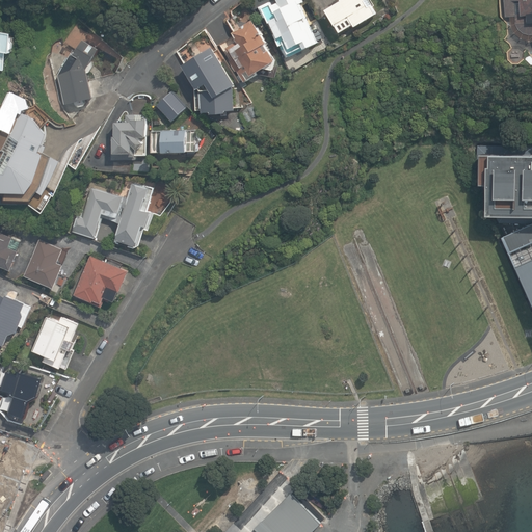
[(275,0),(276,3),(268,6),(288,49),(302,43),(304,47),(317,41),(299,3),(303,1),(301,0),(275,0)]
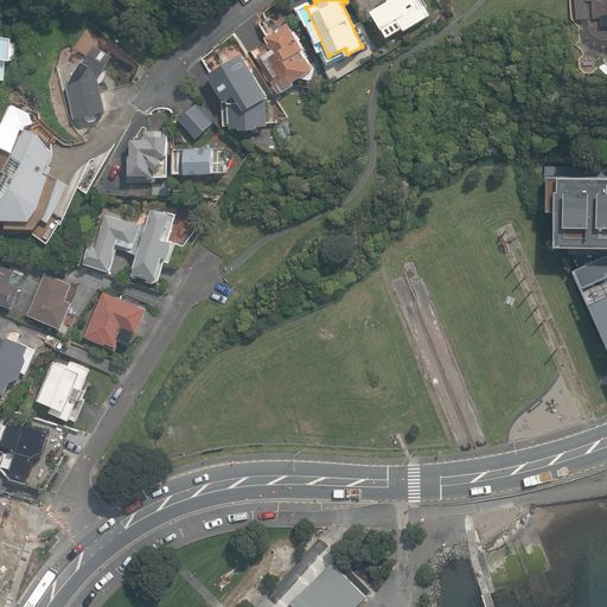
[(428,16),(419,0),(388,0),(370,11),(381,30),(397,20),(403,31),(428,16)]
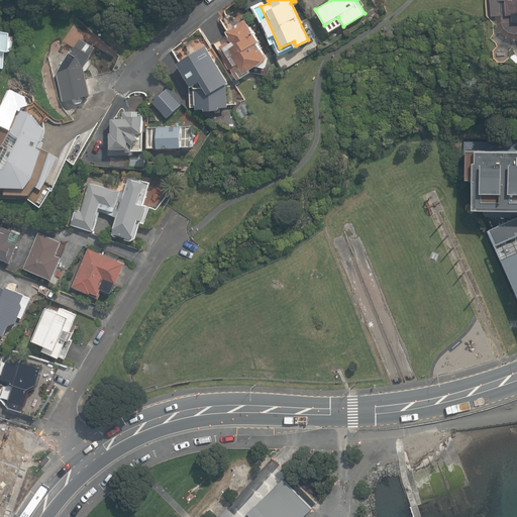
[(516,0),(489,0),(490,17),(511,16),(512,23),(516,22),(516,0)]
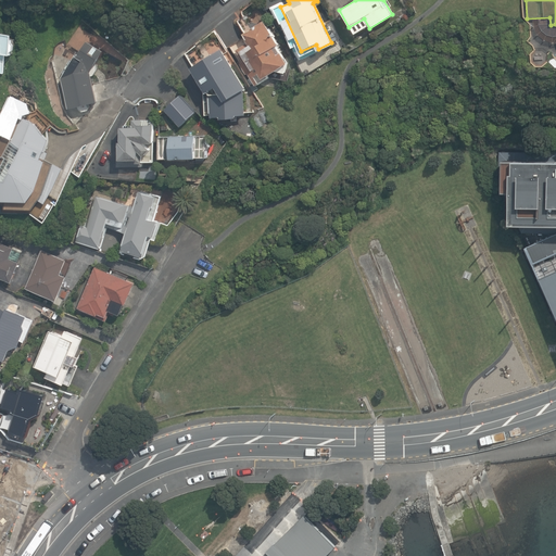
[(265,21),(242,35),(249,43),(235,52),(253,83),(285,64),(275,47),(279,43),(265,21)]
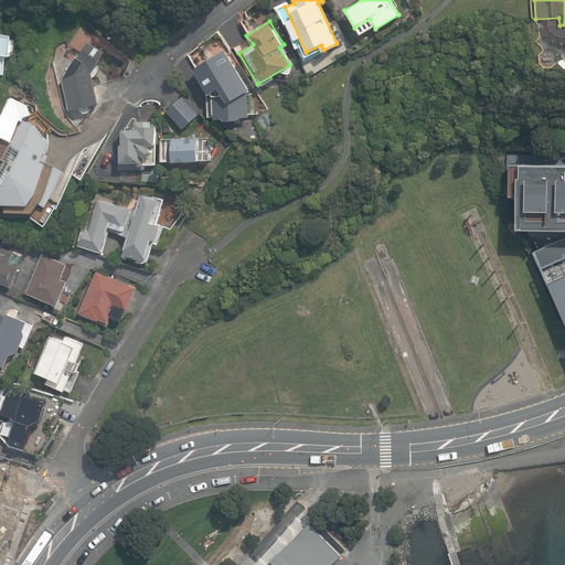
[(106,53),(86,41),(62,80),(68,110),(98,104),(92,75),(106,53)]
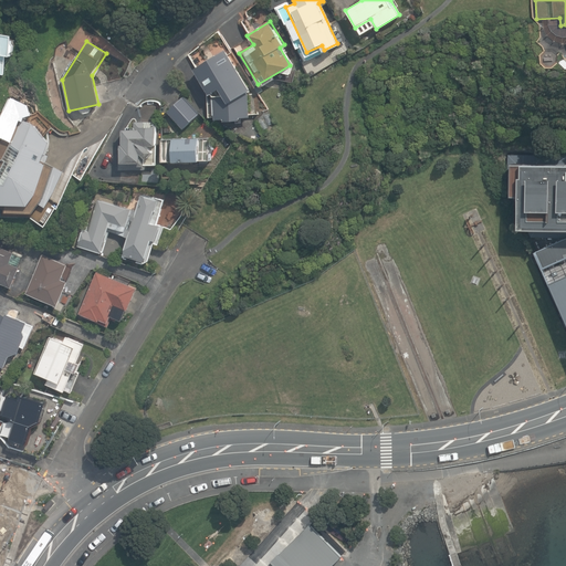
[(224,49),(194,70),(210,95),(219,90),(229,105),(251,91),(224,49)]
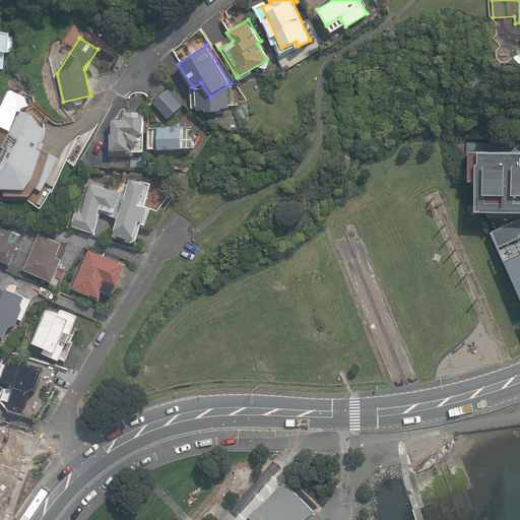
[(188,104),(172,87),(157,103),(174,118),(188,104)]
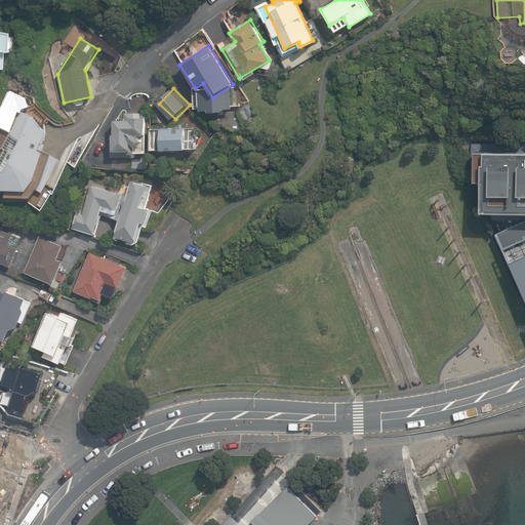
[(31,115),(19,110),(7,137),(16,142),(4,171),(0,170),(0,190),(6,191),(6,198),(30,198),(52,155),(39,148),(47,132),(31,115)]
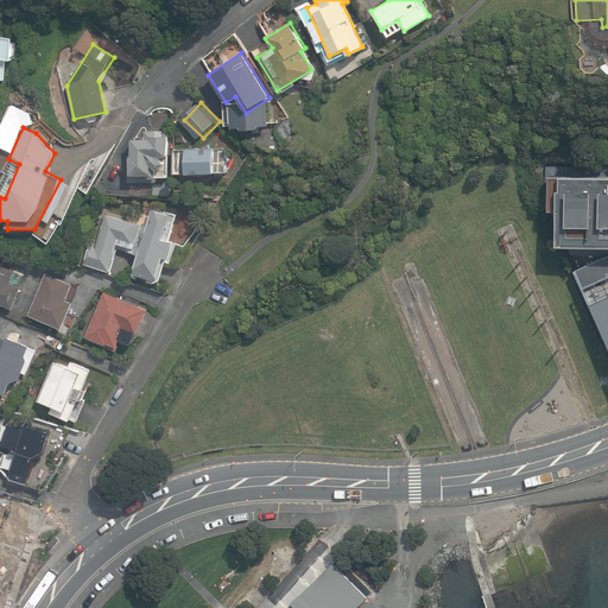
[(145,140),(133,140),(133,178),(166,178),(166,131),(145,131),(145,140)]
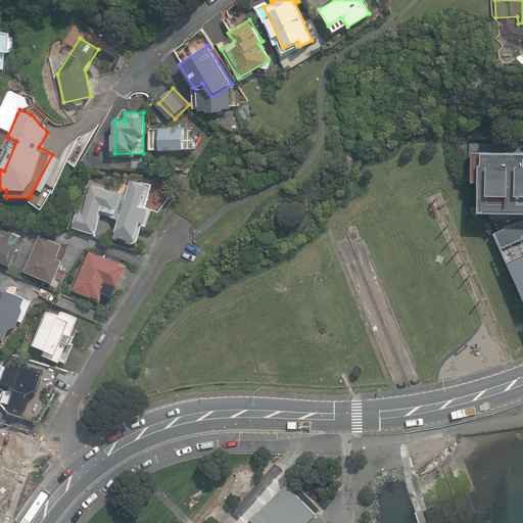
[(193,128),(149,129),(149,150),(194,149),(193,128)]
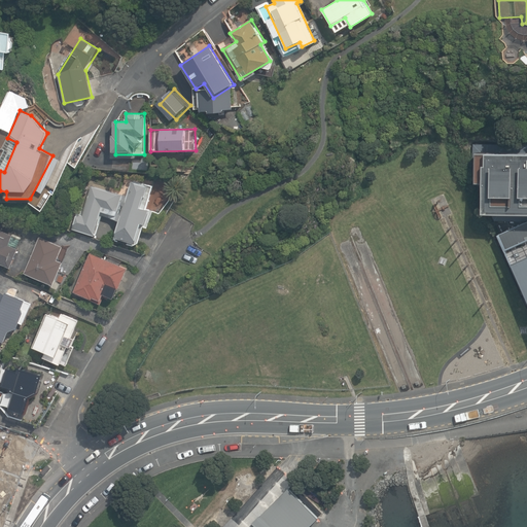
[(526,144),(473,144),(473,156),(476,156),(476,153),(526,154),(526,144)]
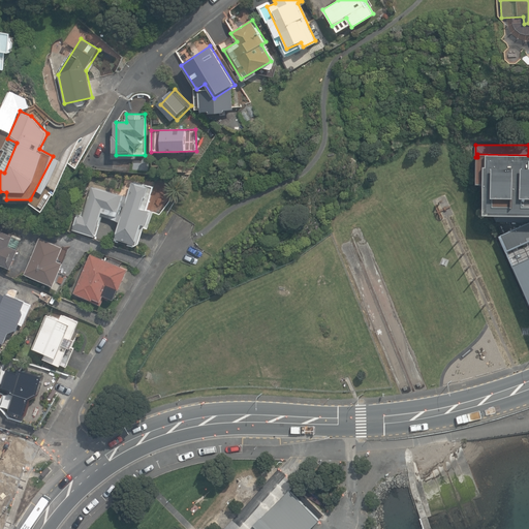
[(475,162),(475,174),(480,183),(480,185),(481,185),(489,203),(489,216),(493,216),(528,216),(528,155),(477,154),(477,157),(475,157),(475,162)]
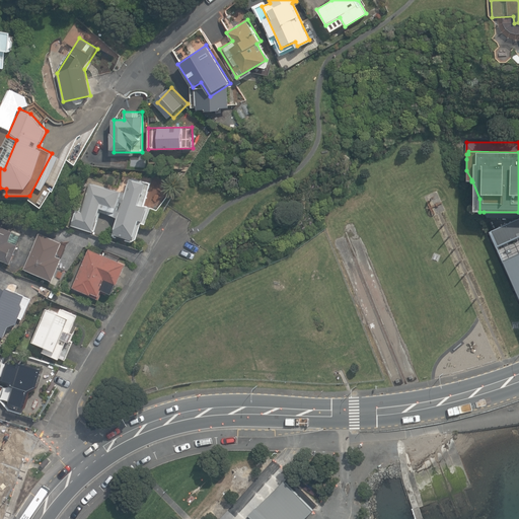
[(151,184),(129,177),(112,234),(133,240),(139,222),(143,223),(148,208),(144,206),(151,184)]
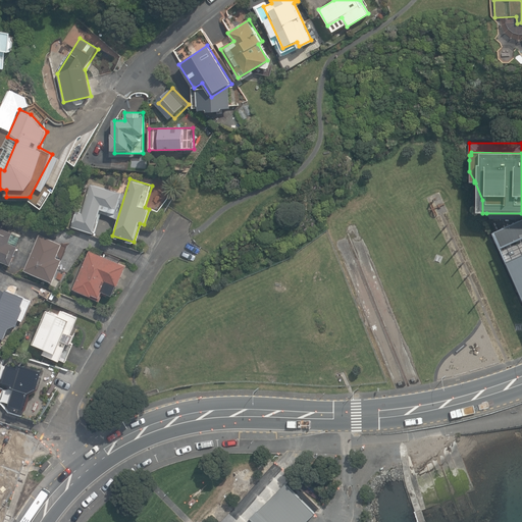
[(121,193),(91,184),(82,213),(75,211),(70,225),(94,232),(101,209),(115,214),(121,193)]
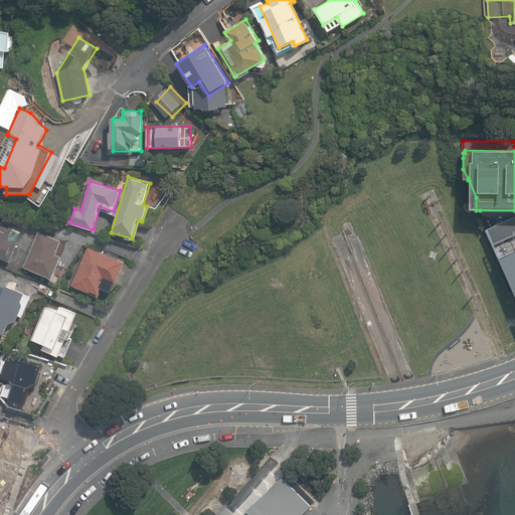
[(514,216),(486,231),(498,261),(500,260),(514,294),(514,216)]
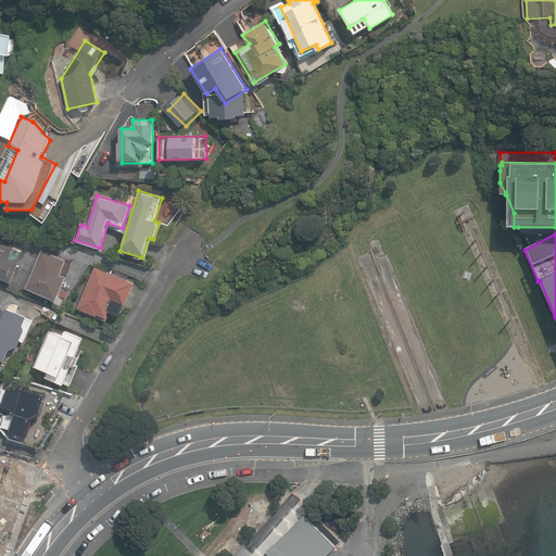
[(14,248),(0,241),(0,277),(11,282),(20,262),(10,258),(14,248)]
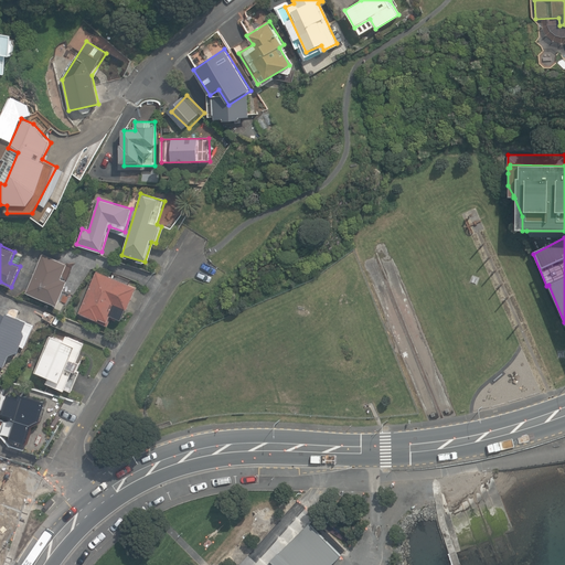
[(67,264),(42,253),(25,292),(56,306),(67,281),(61,279),(67,264)]
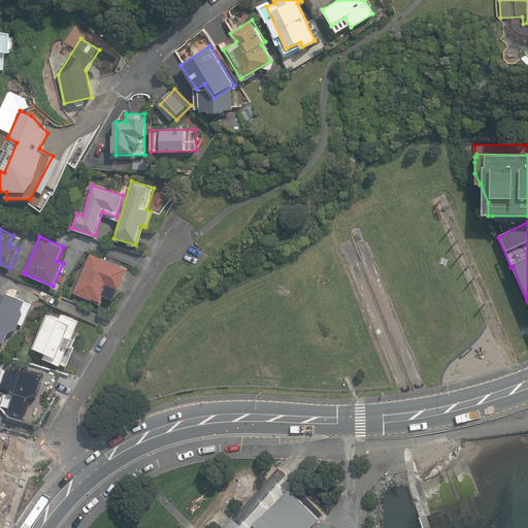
[(129,268),(90,253),(72,295),(91,302),(92,298),(102,302),(108,287),(120,291),(129,268)]
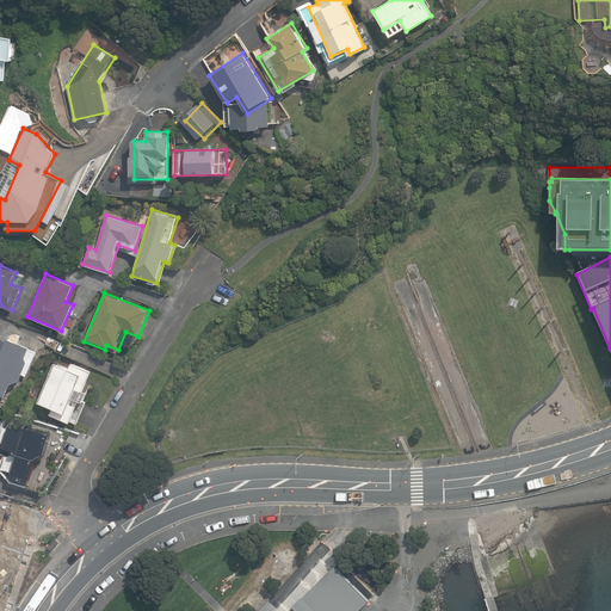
[(25,346),(0,335),(0,399),(2,400),(25,346)]
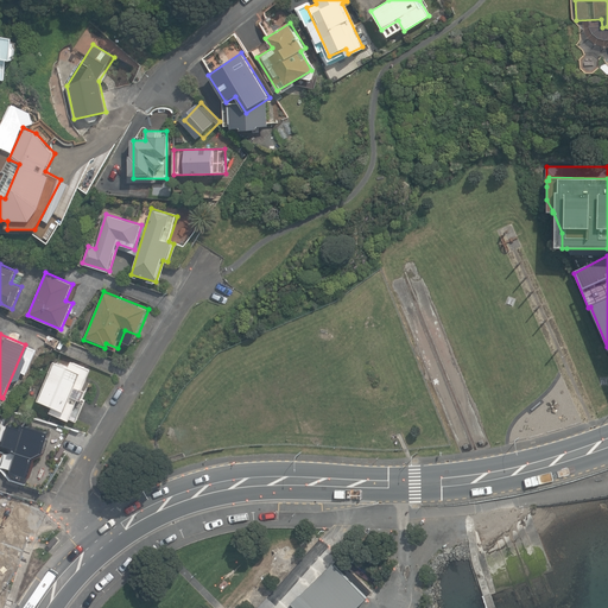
[(68,368),(54,361),(37,400),(51,406),(49,412),(69,420),(90,369),(70,361),(68,368)]
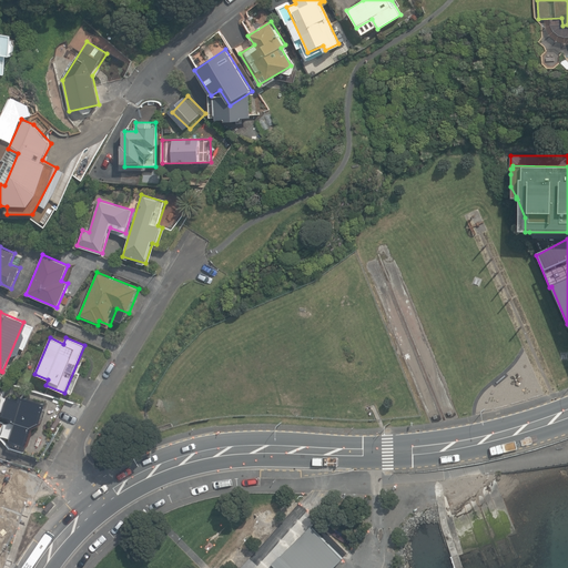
[(20,398),(8,395),(1,415),(18,419),(12,437),(34,443),(47,402),(21,394),(20,398)]
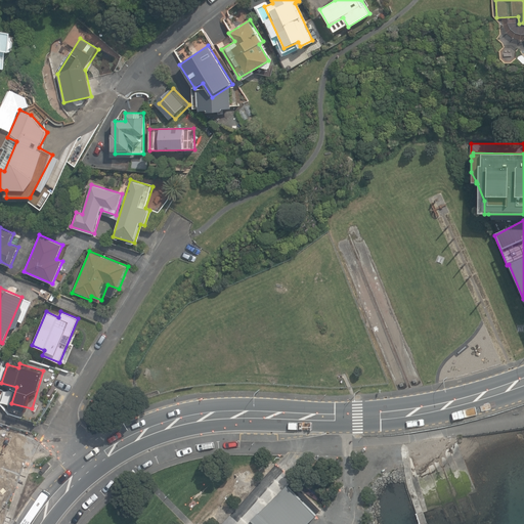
[(247,523),(307,523),(316,515),(286,486),(247,523)]
